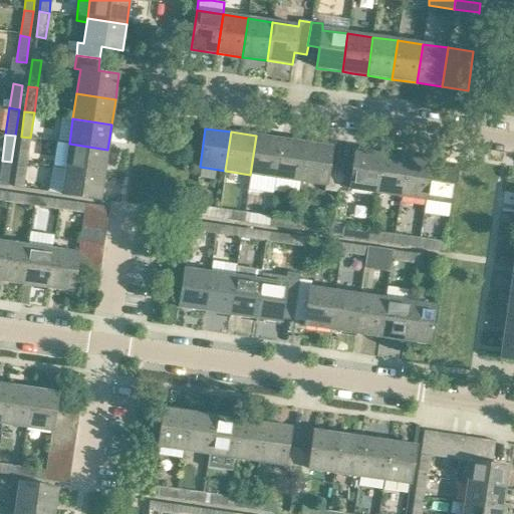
[(281,140),(256,136),(250,175),(275,178),(281,140)]
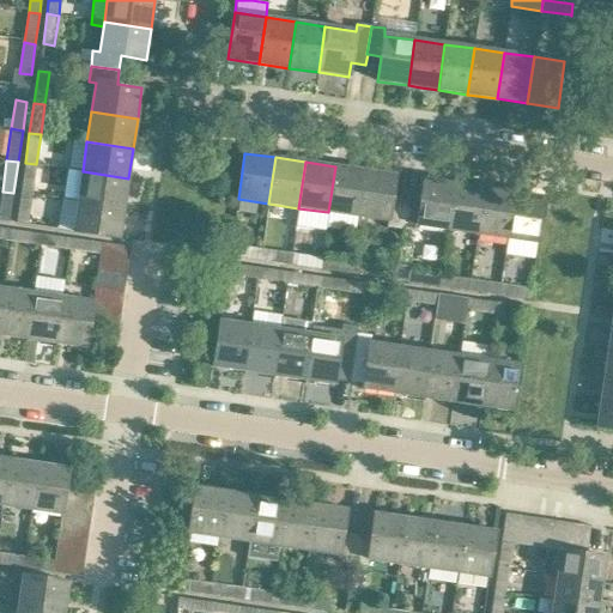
[(20,193),(31,194),(36,164),(25,163),(20,193)]
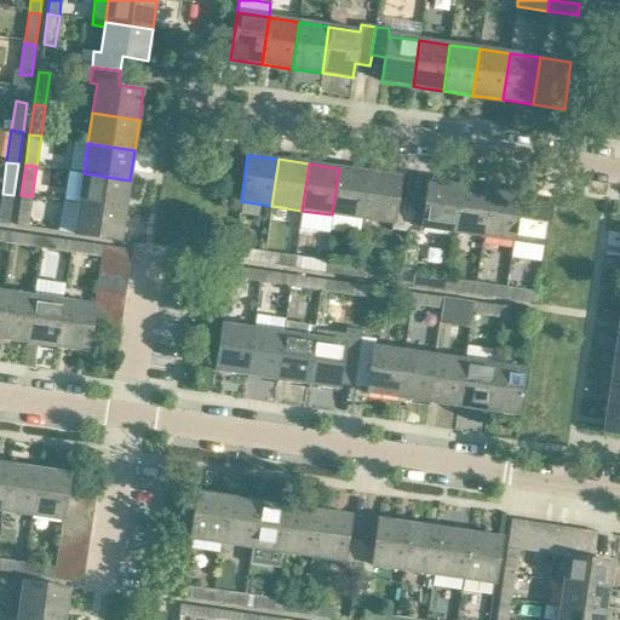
[(369,172),(339,168),(332,214),(362,219),(369,172)]
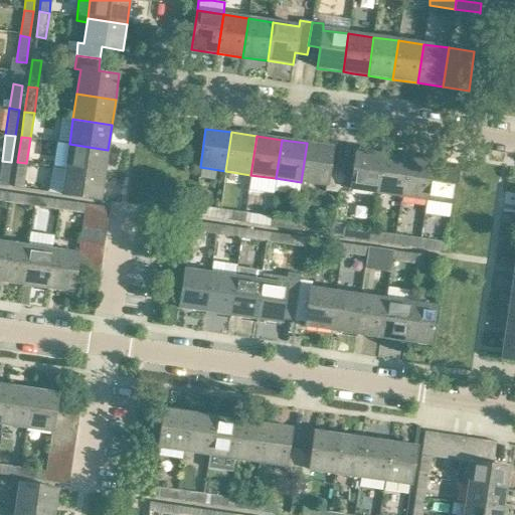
[(332,147),(307,143),(301,182),(326,186),(325,191),(337,193),(341,169),(329,168),(332,147)]
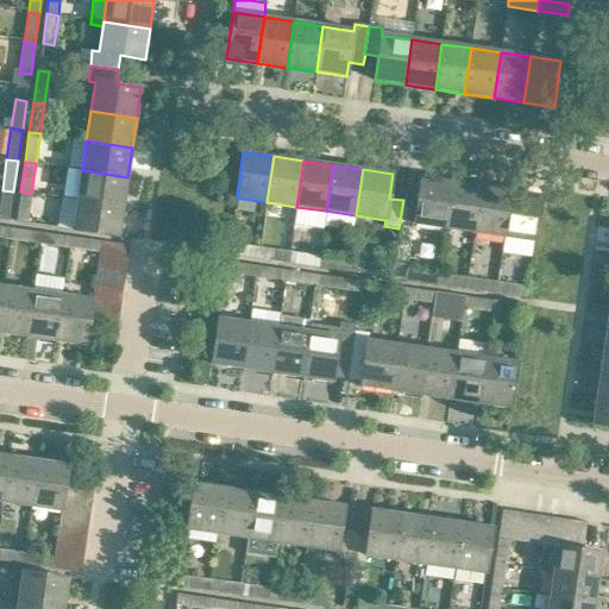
[(82,170),(77,200),(124,207),(127,177),(82,170)]
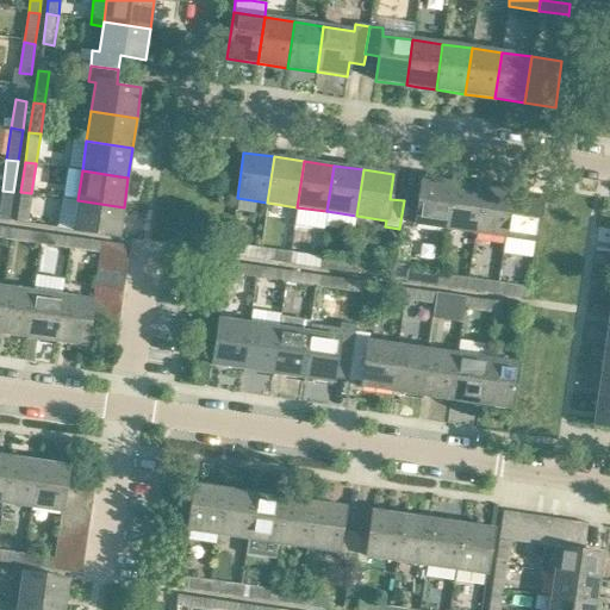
[(418,203),(404,200),(399,229),(415,230),(415,225),(418,226),(446,230),(452,182),(422,179),(418,201),(418,203)]
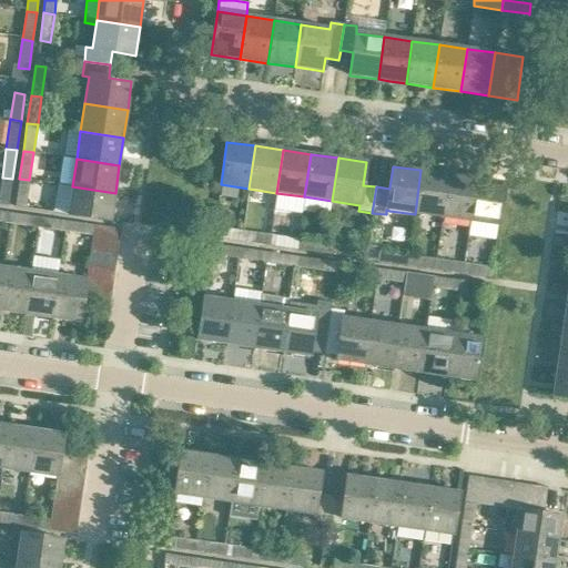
[(415,214),(443,217),(448,174),(421,170),(415,214)]
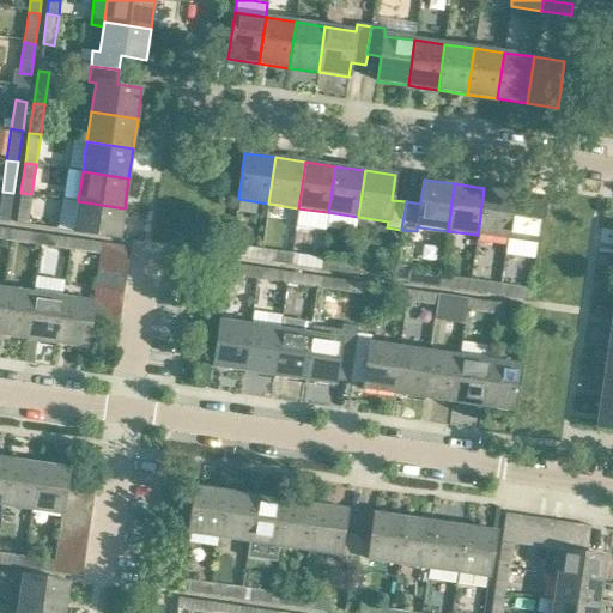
[(514,193),(484,188),(478,235),(508,240),(514,193)]
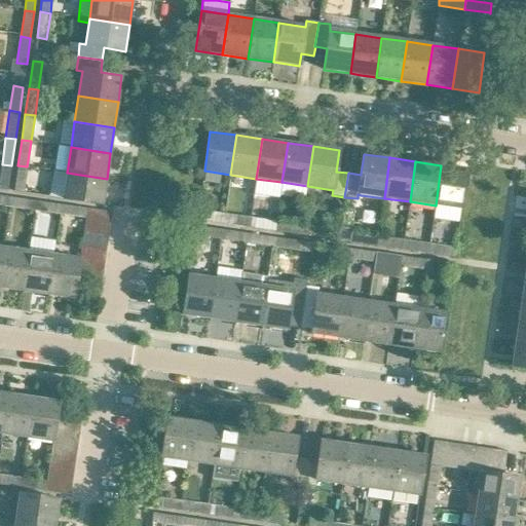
[(2,164),(0,176),(0,189),(8,191),(11,165),(2,164)]
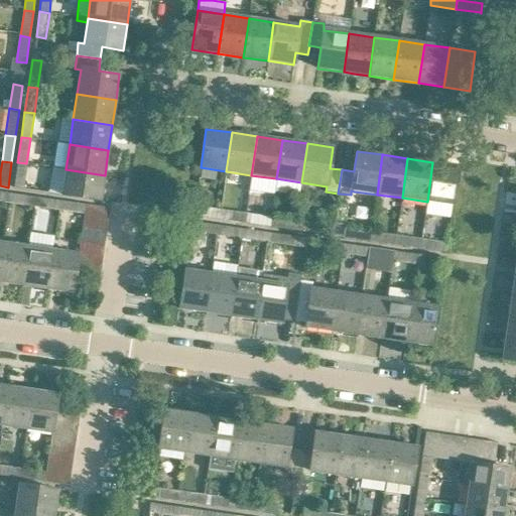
[(22,189),(26,163),(17,162),(13,188),(22,189)]
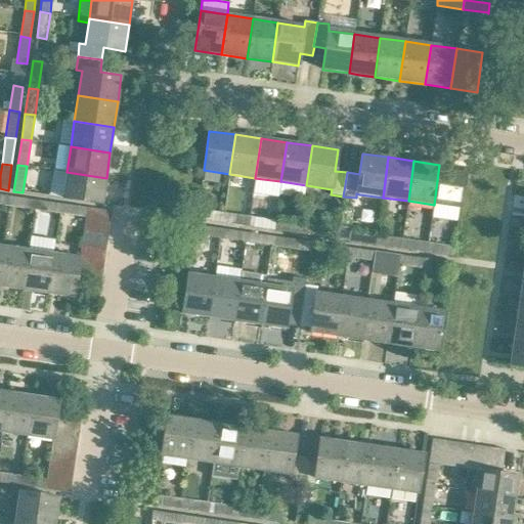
[(466,169),(439,165),(434,205),(460,208),(466,169)]
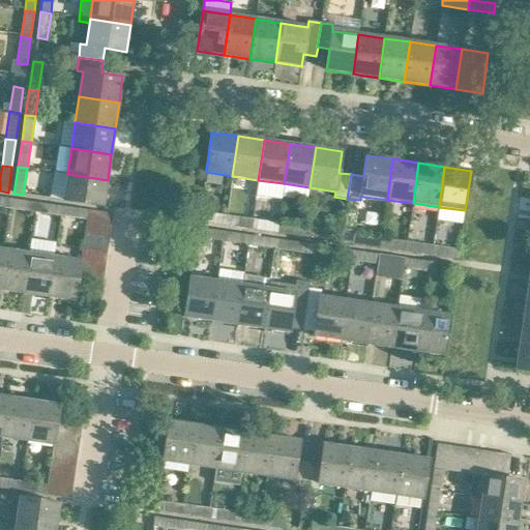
[(67,174),(55,173),(52,199),(63,201),(67,174)]
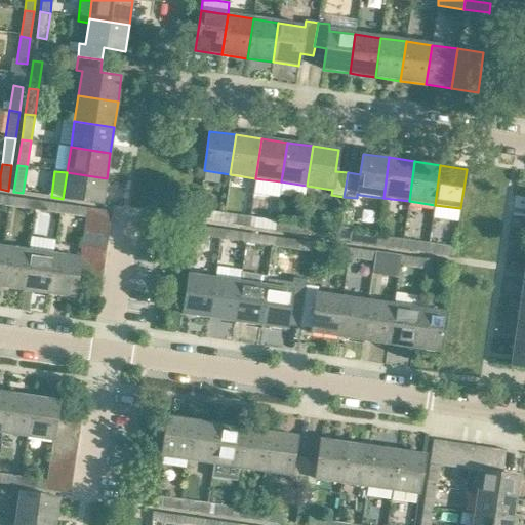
[(103,204),(107,178),(67,172),(63,199),(103,204)]
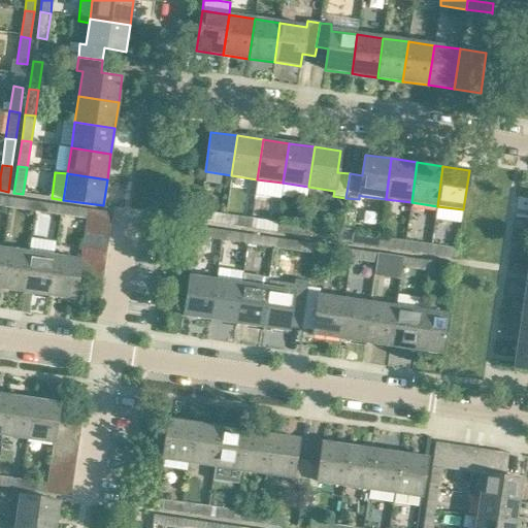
[(308,188),(284,185),(282,198),(306,201),(308,188)]
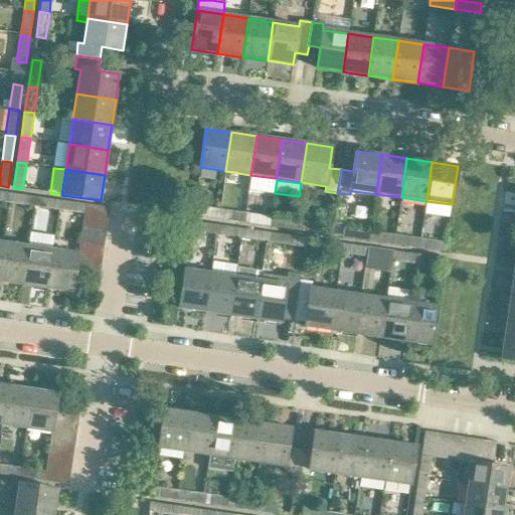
[(0,201),(8,202),(10,193),(0,191),(0,201)]
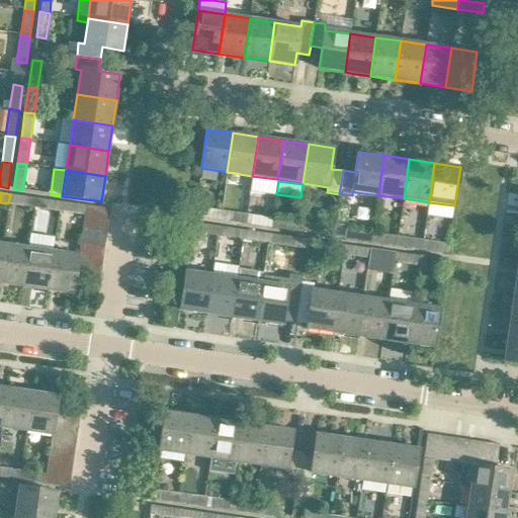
[(8,203),(34,207),(35,198),(10,194),(8,203)]
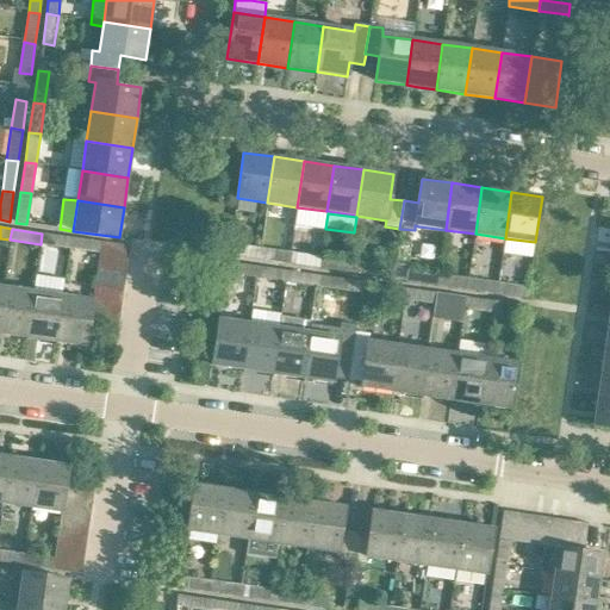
[(42,234),(41,244),(72,249),(73,238),(42,234)]
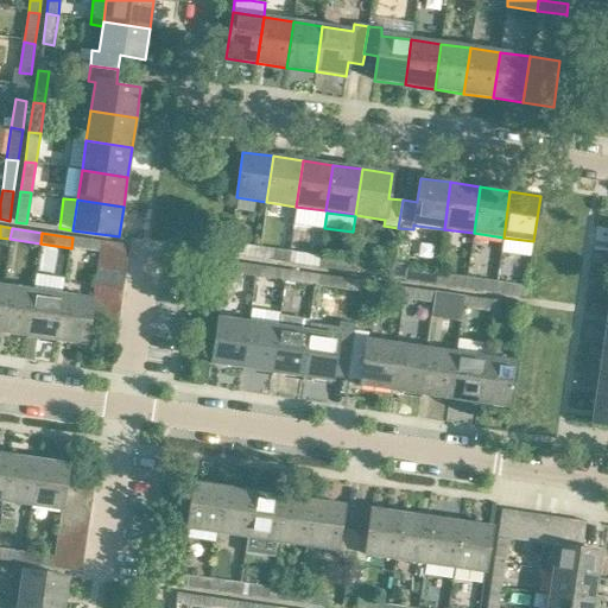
[(73,238),(71,248),(100,253),(101,241),(73,238)]
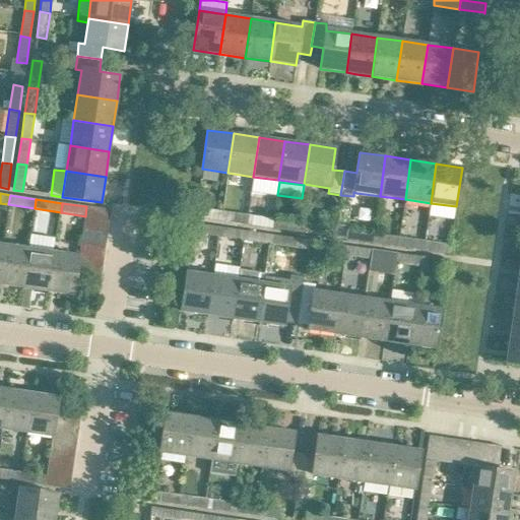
[(85,216),(84,218),(109,222),(111,210),(101,208),(86,206),(85,216)]
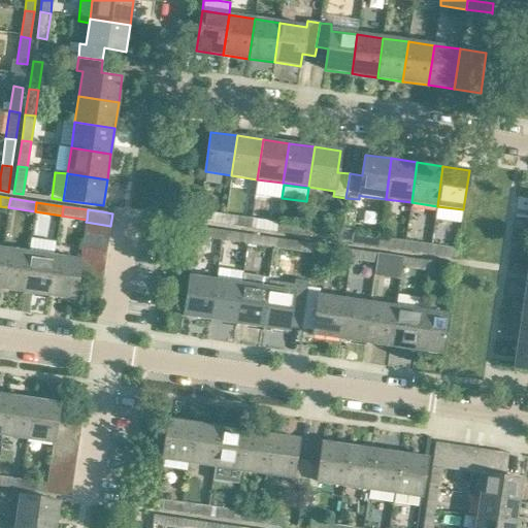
[(197,221),(224,225),(225,216),(199,211),(198,218),(197,221)]
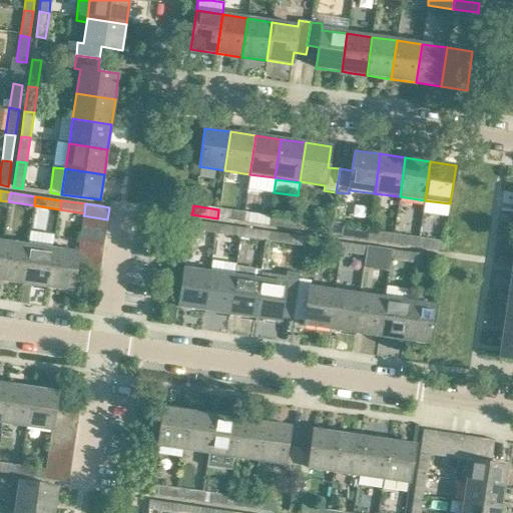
[(218,209),(217,218),(242,221),(243,212),(218,209)]
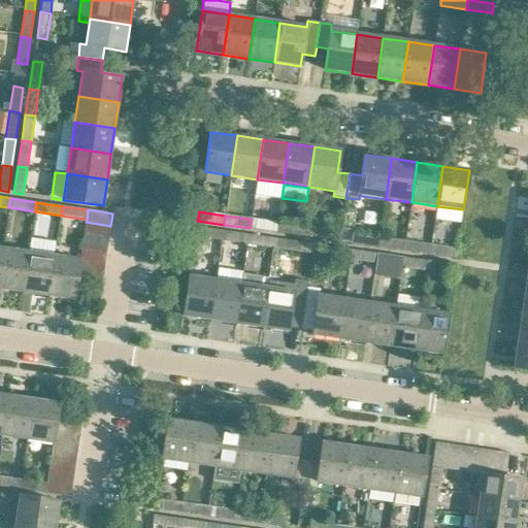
[(251,219),(250,228),(275,232),(276,223),(251,219)]
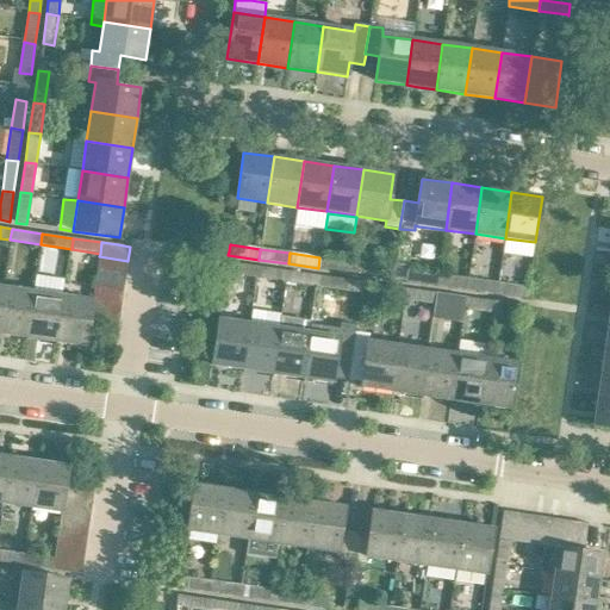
[(125,274),(128,261),(99,256),(98,271),(125,274)]
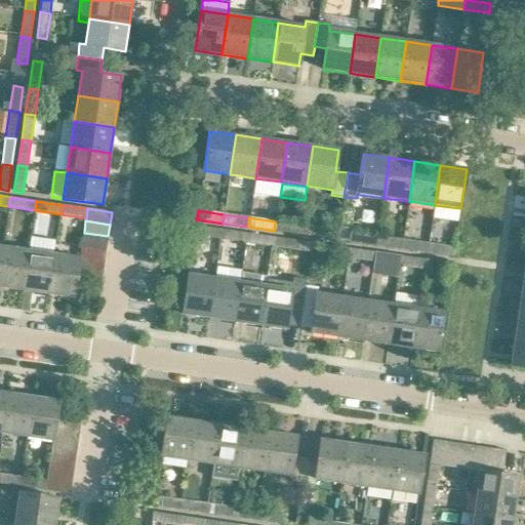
[(275,221),(274,231),(299,235),(300,226),(275,221)]
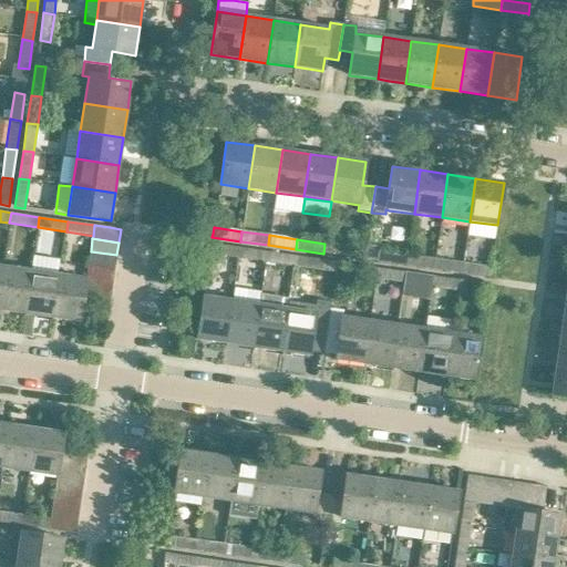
[(209,254),(210,254),(238,258),(239,248),(212,244),(209,254)]
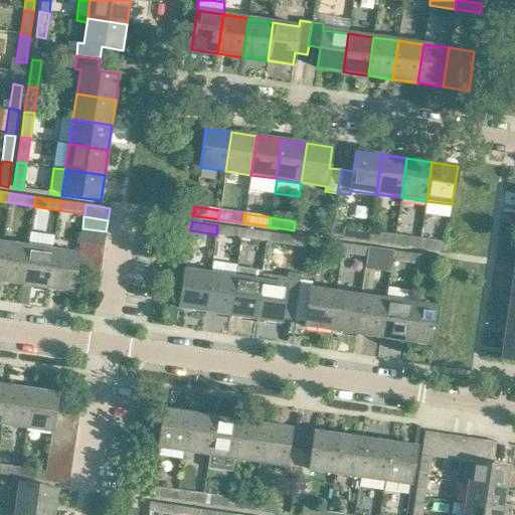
[(295,221),(294,230),(319,233),(321,225),(295,221)]
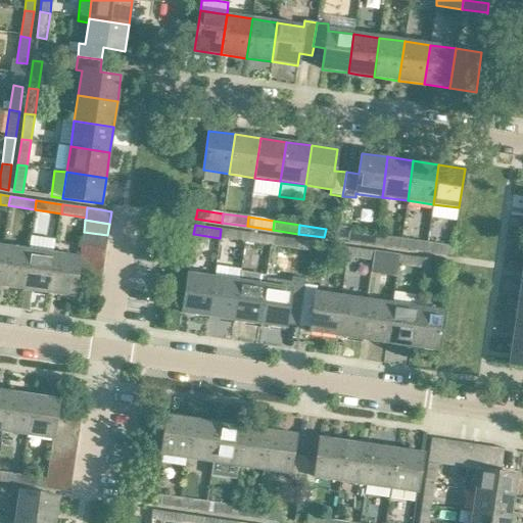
[(221,229),(220,238),(245,242),(246,233),(221,229)]
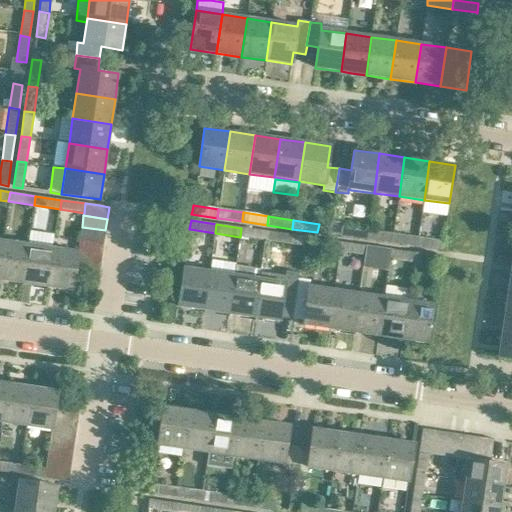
[(105,230),(82,227),(80,239),(103,242),(105,230)]
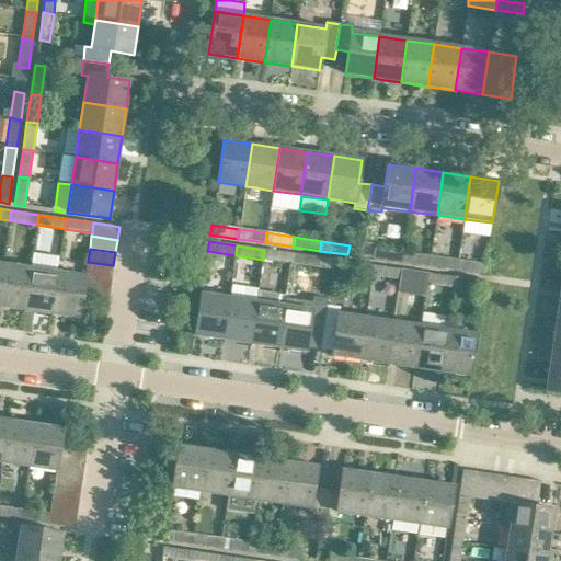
[(376,249),(374,259),(402,263),(403,253),(376,249)]
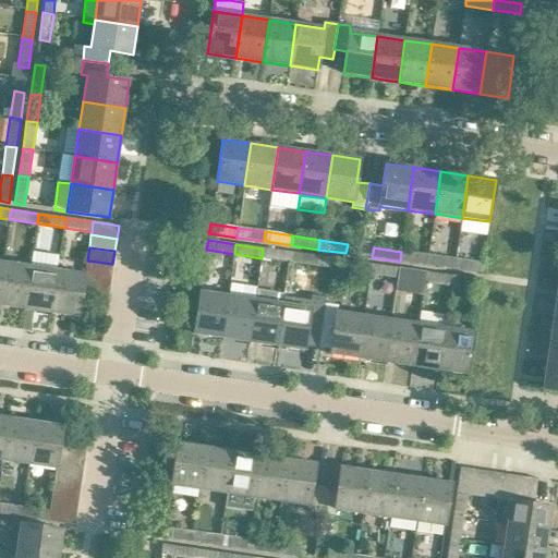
[(263,249),(262,258),(289,263),(290,252),(263,249)]
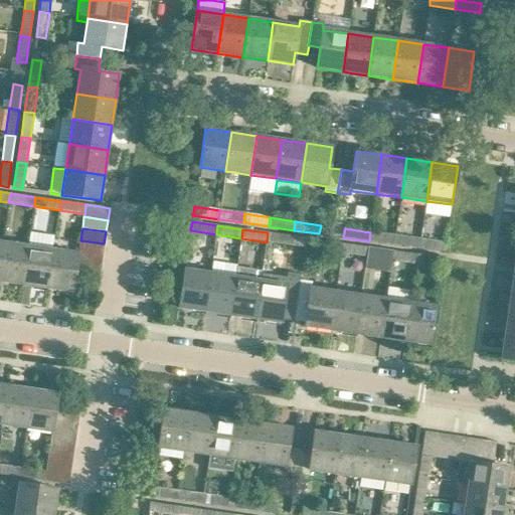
[(31,232),(28,245),(54,249),(56,236),(31,232)]
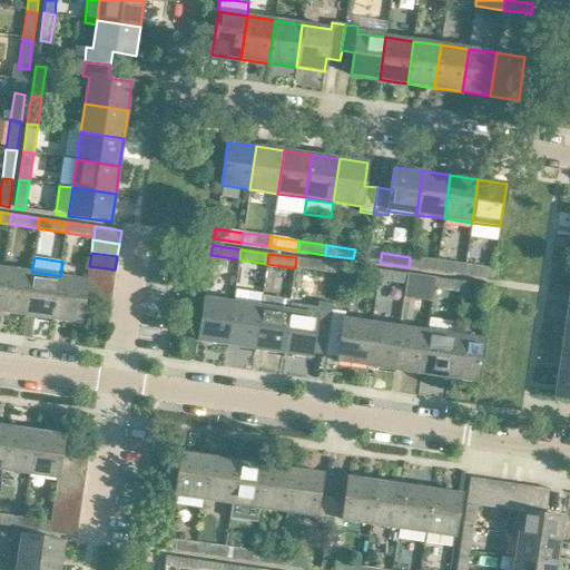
[(296,257),(295,268),(323,272),(325,262),(296,257)]
